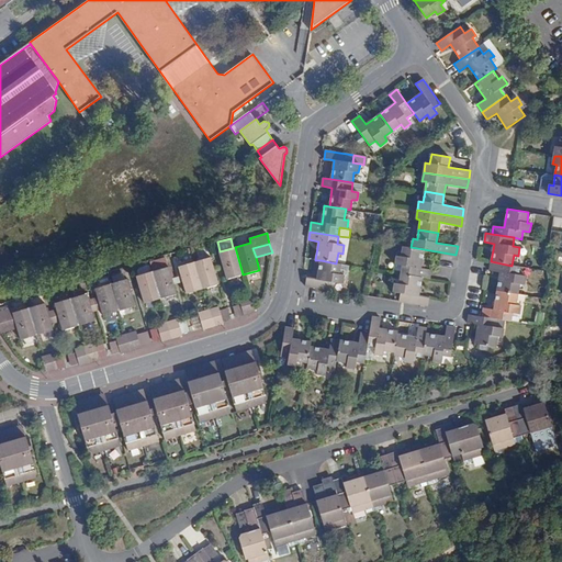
[(411,247),(403,246),(402,257),(396,256),(395,265),(403,266),(401,273),(423,277),(429,279),(431,270),(425,269),(420,268),(422,263),(424,249),(411,247)]
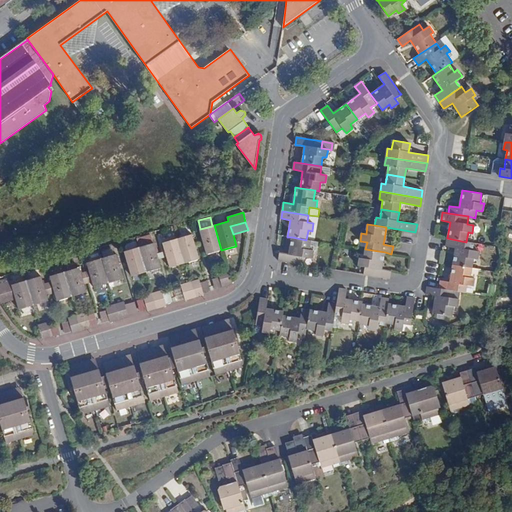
[(207,254),(221,250),(214,225),(212,226),(200,229),(207,254)]
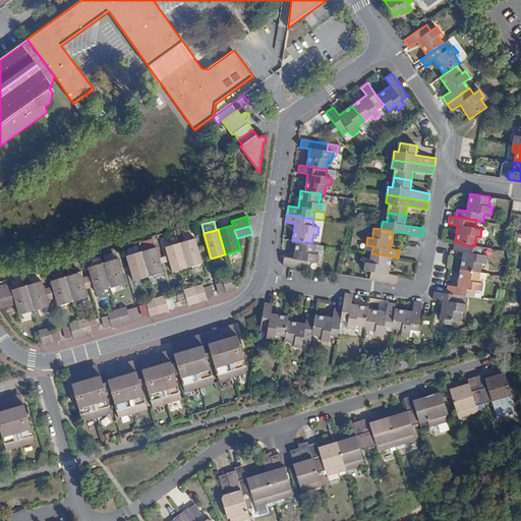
[(195,238),(180,243),(187,268),(203,264),(195,238)]
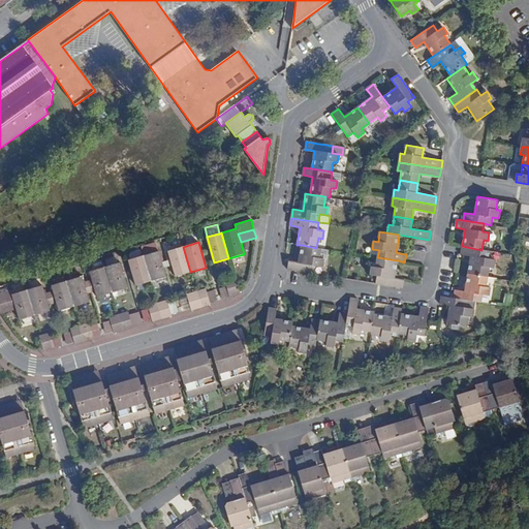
[(155,244),(142,248),(142,249),(144,255),(145,255),(157,251),(155,244)]
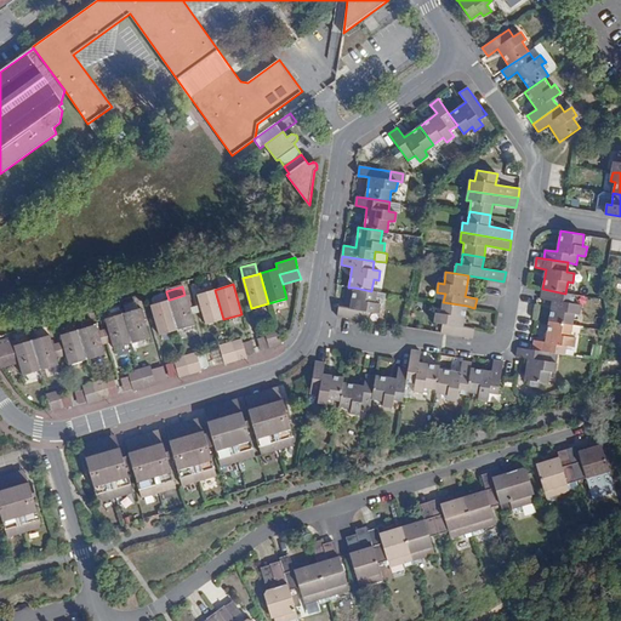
[(339,307),(337,317),(370,322),(370,320),(371,312),(379,314),(380,303),(375,303),(377,291),(371,291),(354,288),(351,308),(339,307)]
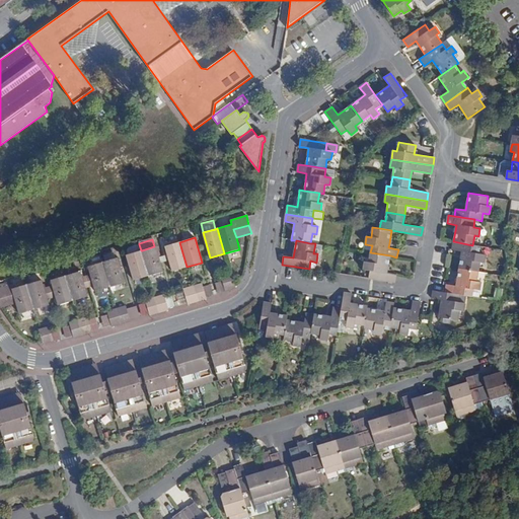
[(284,253),(283,256),(293,257),(296,240),(291,240),(289,253),(284,253)]
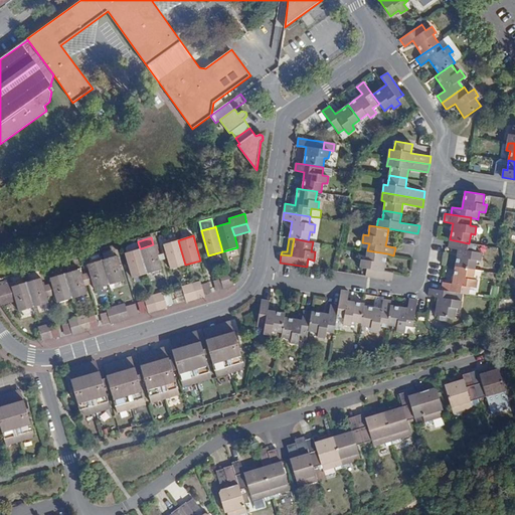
[(456,267),(475,270),(477,261),(481,261),(482,252),(476,251),(477,244),(469,243),(450,239),(449,247),(449,248),(458,249),(456,267)]
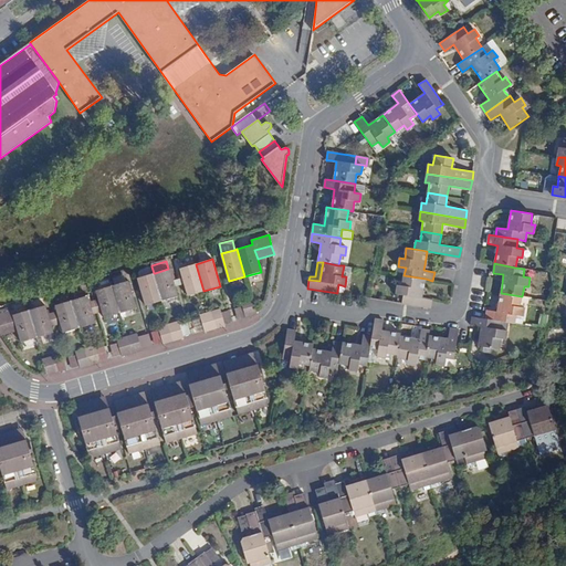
[(203,291),(196,264),(180,269),(188,296),(203,291)]
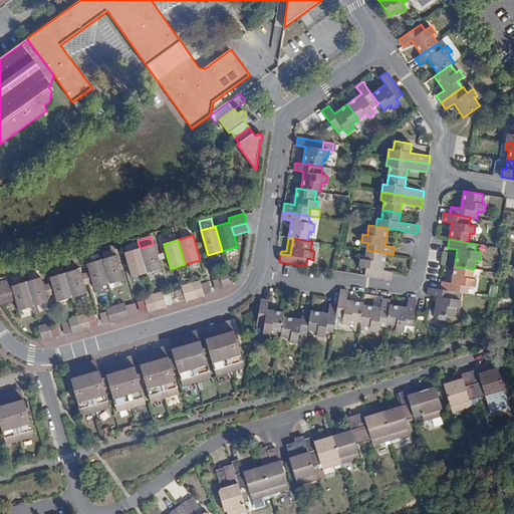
[(310,251),(314,251),(317,252),(319,243),(312,241),(310,251)]
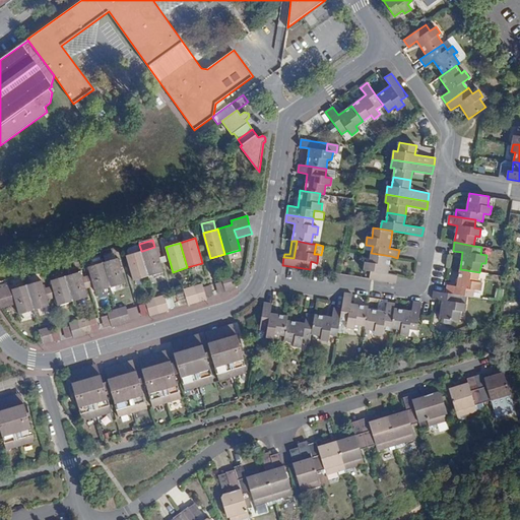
[(127,250),(128,255),(140,252),(141,251),(139,245),(128,248),(127,250)]
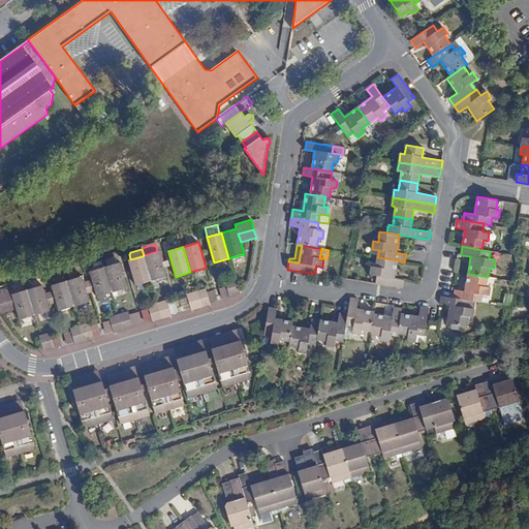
[(159,251),(157,251),(145,255),(144,255),(151,281),(166,277),(159,251)]
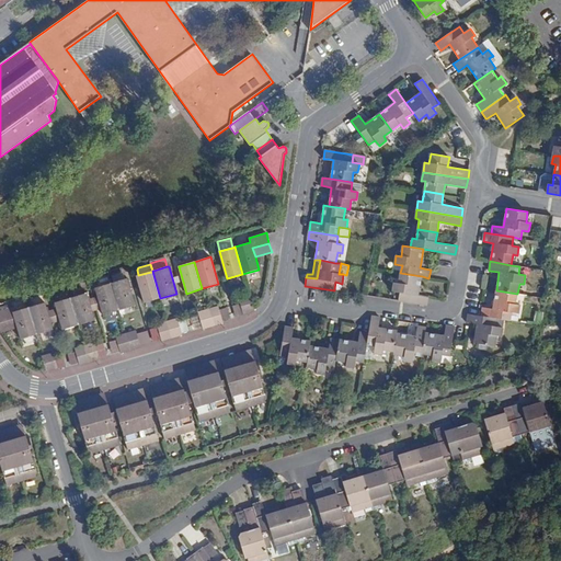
[(151,272),(138,275),(136,276),(145,302),(160,298),(152,271),(151,272)]
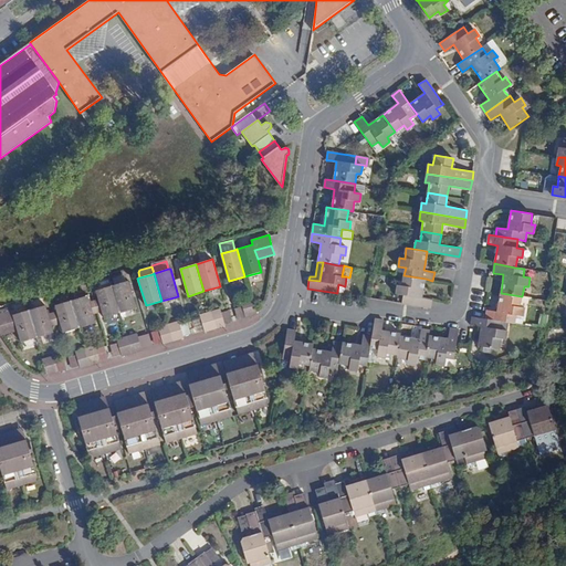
[(426,279),(404,275),(402,286),(397,285),(396,294),(404,295),(402,303),(431,308),(432,300),(422,297),(426,279)]
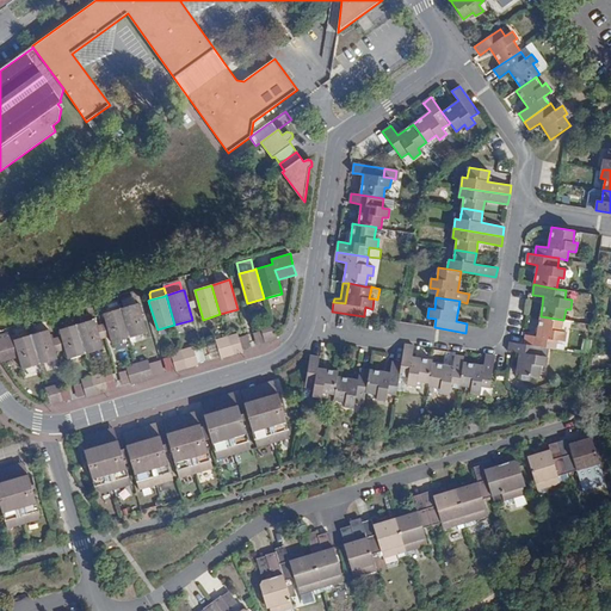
[(139,303),(122,308),(130,338),(148,333),(142,314),(143,313),(141,304),(140,304),(139,303)]
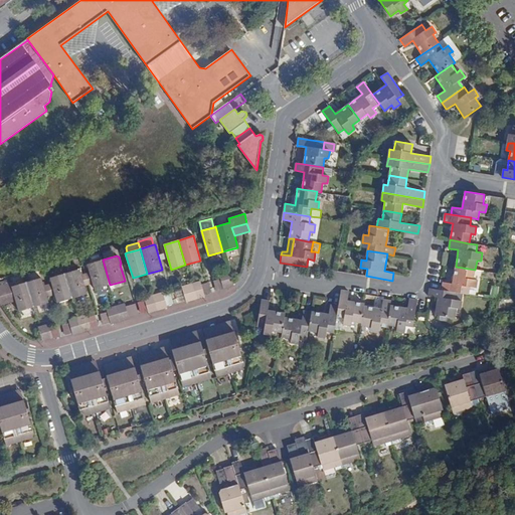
[(110,285),(103,260),(88,265),(90,272),(86,274),(89,285),(93,284),(95,289),(110,285)]
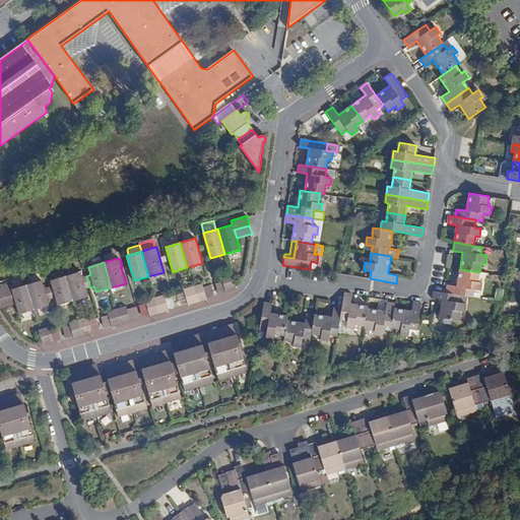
[(461,296),(472,298),(474,289),(480,291),(481,283),(477,282),(479,272),(460,269),(457,286),(447,284),(447,285),(446,293),(461,296)]
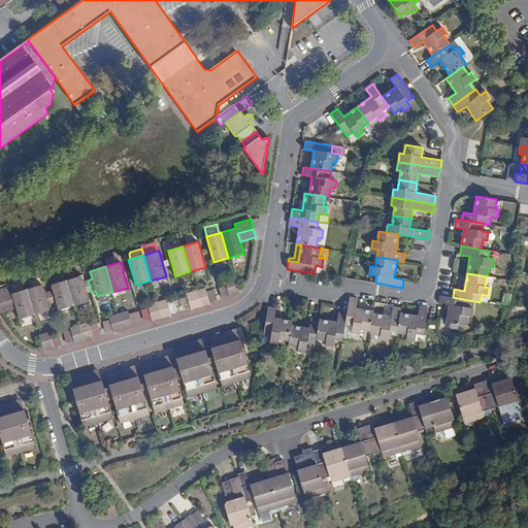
[(81,276),(67,281),(74,305),(89,301),(87,293),(91,292),(88,281),(84,282),(81,276)]
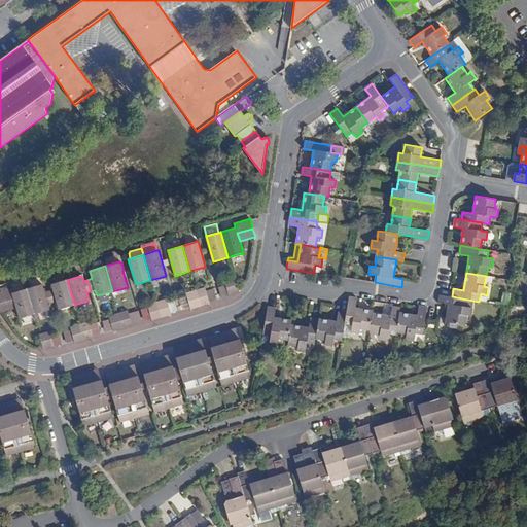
[(229,295),(240,292),(236,277),(235,277),(234,278),(224,281),(225,285),(229,295)]
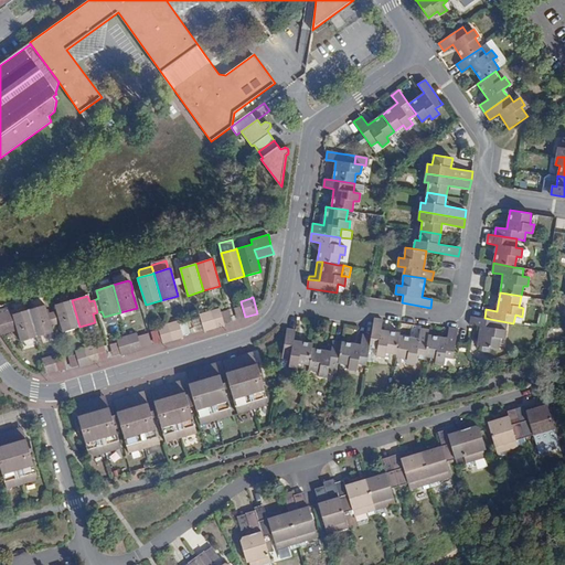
[(53,312),(56,324),(61,323),(63,332),(80,327),(72,300),(55,305),(56,311),(53,312)]
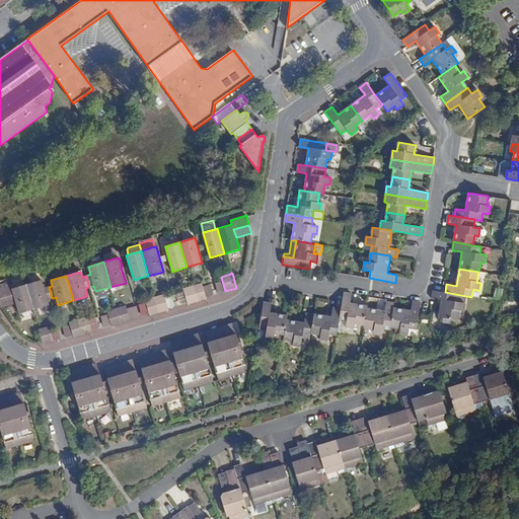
[(42,280),(27,285),(34,309),(49,305),(48,299),(52,298),(49,287),(44,288),(42,280)]
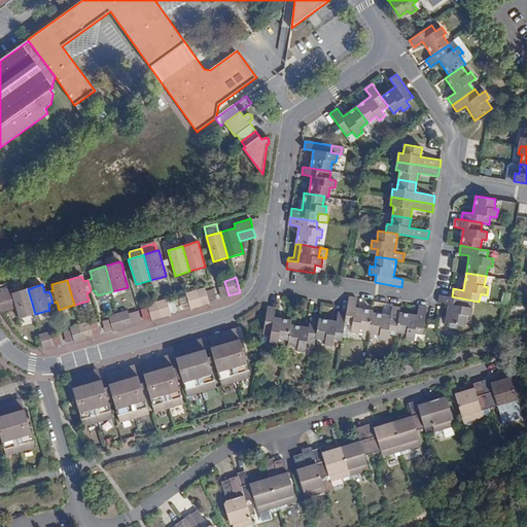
[(229,295),(225,285),(218,287),(221,297),(221,299),(229,295)]
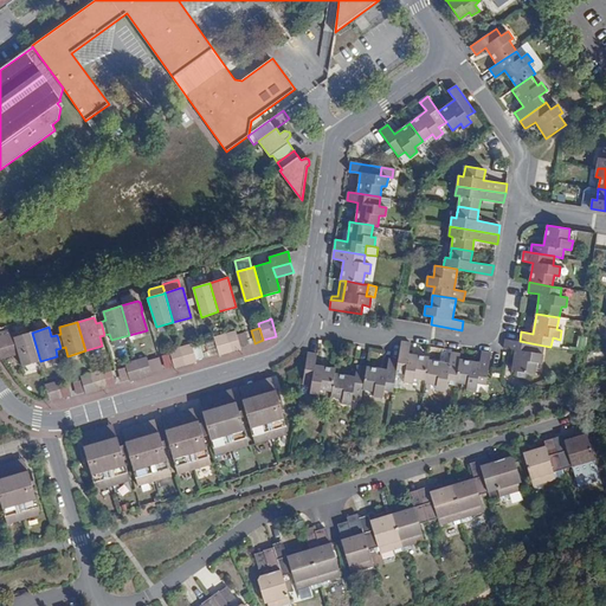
[(231,352),(242,349),(240,347),(237,334),(236,330),(225,334),(231,352)]
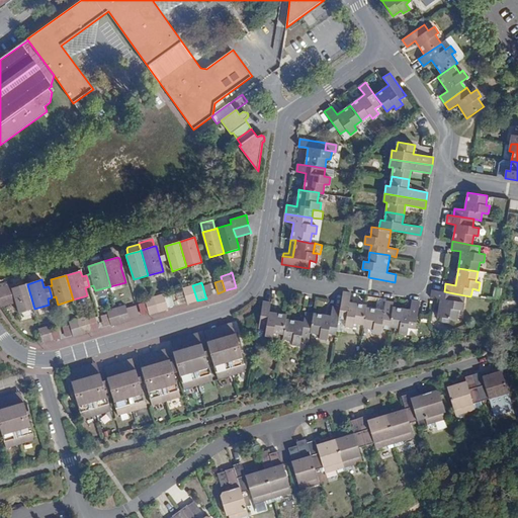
[(0,297),(13,294),(16,303),(19,313),(34,309),(27,284),(12,288),(11,283),(0,286),(0,297)]
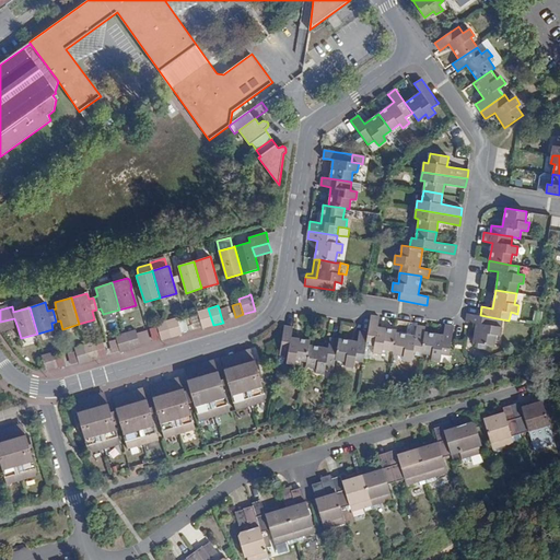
[(219,308),(222,321),(230,318),(226,306),(219,308)]
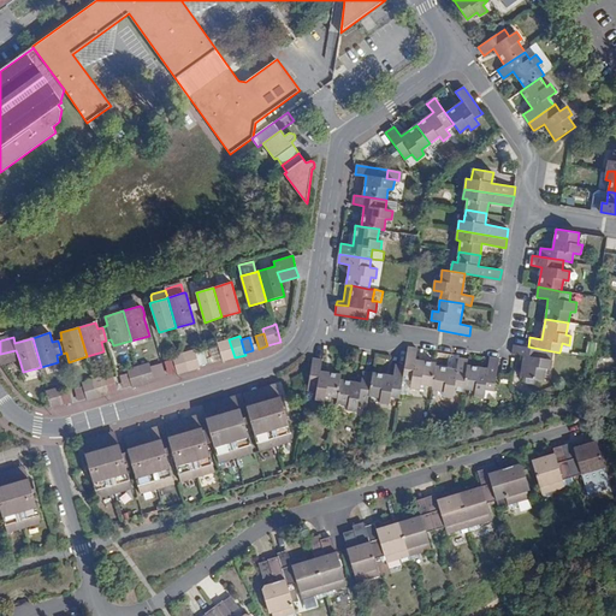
[(223,361),(235,357),(229,339),(218,343),(219,347),(223,359),(223,361)]
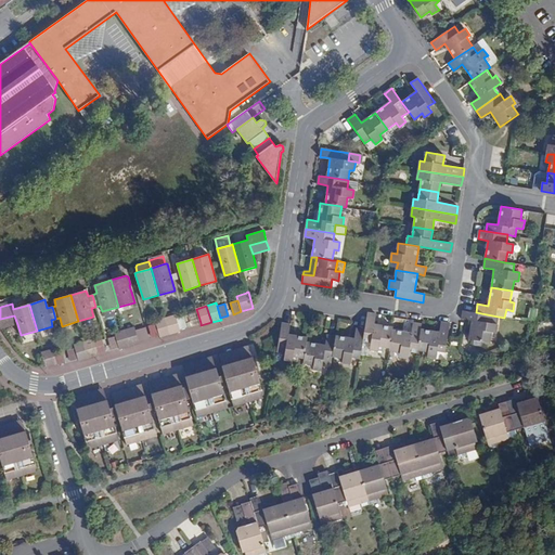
[(463,311),(462,319),(473,321),(469,339),(474,340),(481,341),(490,343),(491,332),(497,333),(498,324),(490,323),(492,315),(476,312),(463,311)]
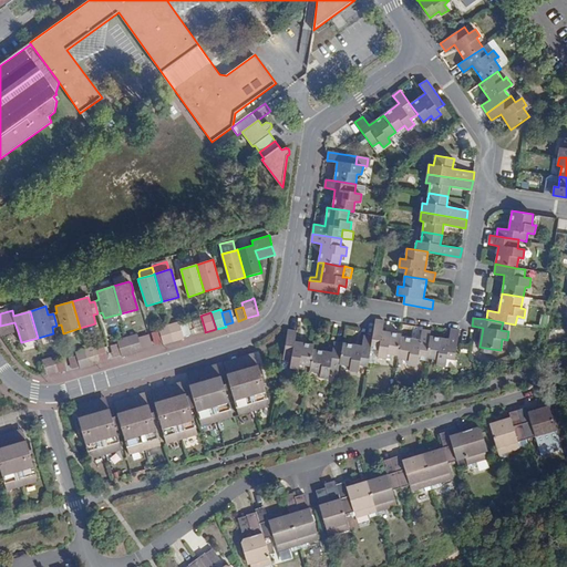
[(197,333),(205,330),(202,319),(194,321),(196,332),(197,333)]
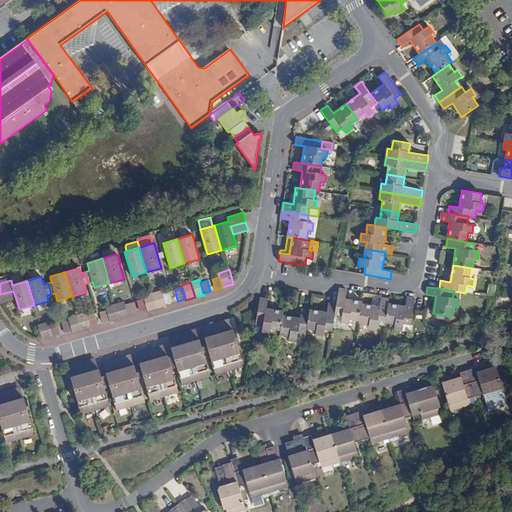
[(337,304),(335,315),(342,316),(341,323),(349,324),(350,319),(360,321),(362,304),(363,302),(345,299),(347,290),(339,288),(337,304)]
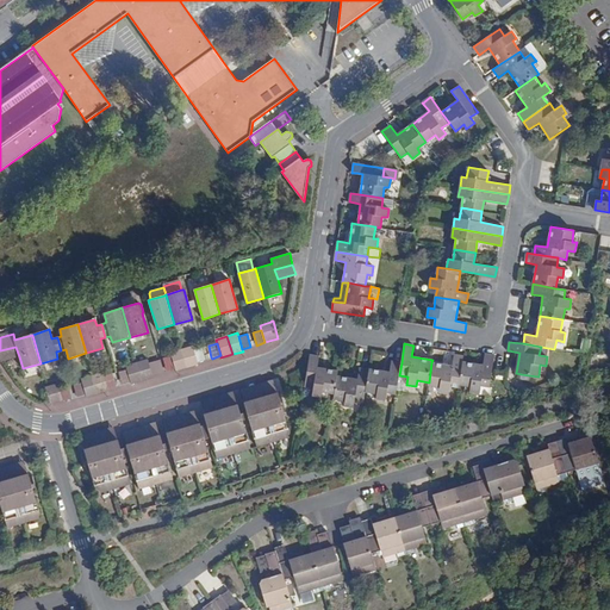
[(187,367),(198,365),(198,362),(194,349),(193,346),(181,349),(187,367)]
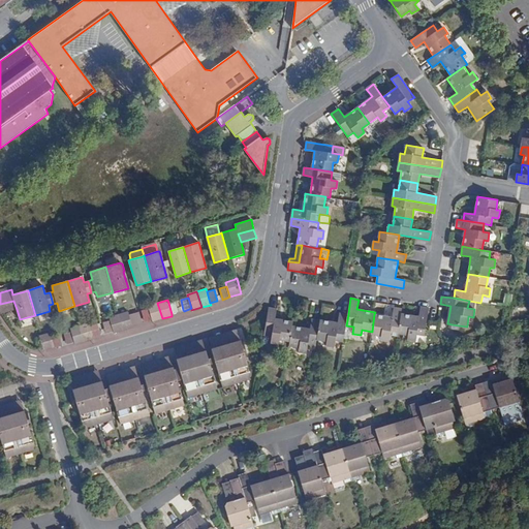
[(0,304),(0,310),(1,314),(1,313),(17,309),(13,301),(0,304)]
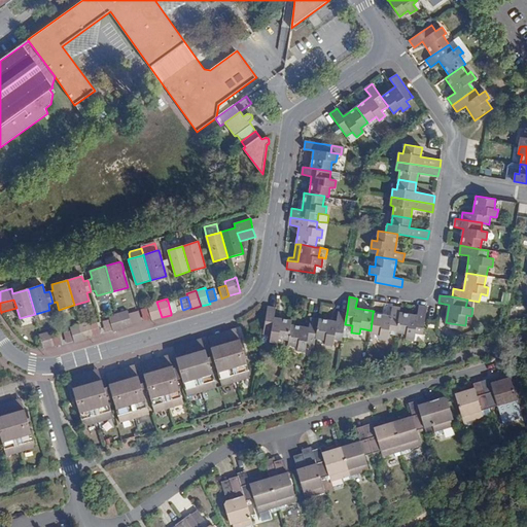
[(168,302),(171,313),(178,311),(175,300),(168,302)]
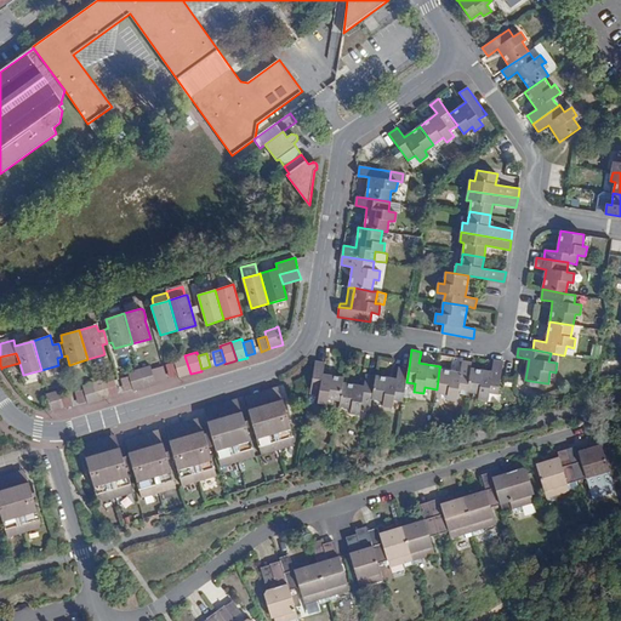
[(180,377),(191,374),(184,355),(174,359),(175,363),(178,376),(180,377)]
